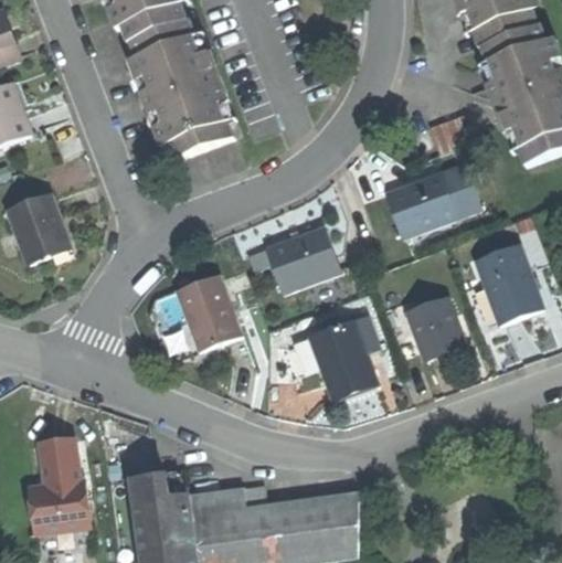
[(102,0),(114,32),(122,29),(141,80),(147,92),(138,95),(149,124),(159,151),(168,148),(173,163),(231,142),(225,125),(216,105),(199,59),(192,39),(180,8),(177,0),(102,0)]
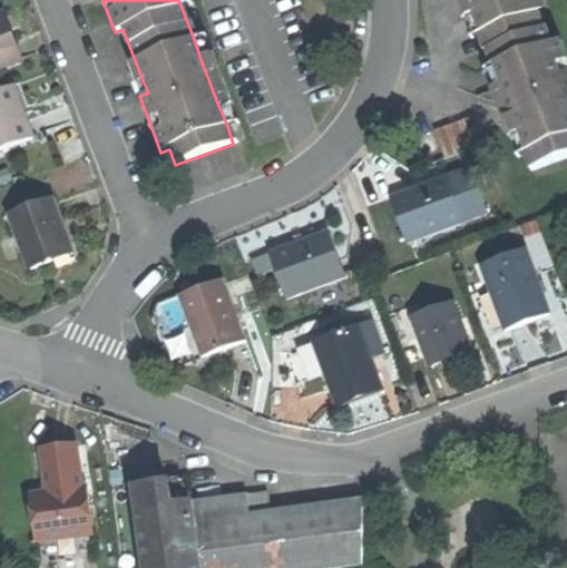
[(482,51),(486,50),(543,29),(531,0),(463,0),(469,15),(461,17),(469,38),(477,35),(482,51)]
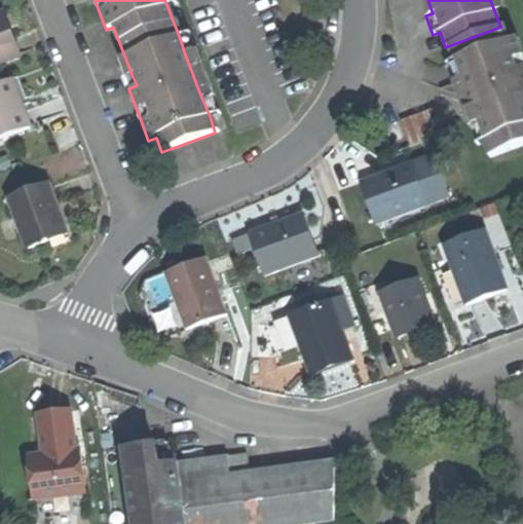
[(2,12),(0,13),(0,23),(4,34),(9,32),(2,12)]
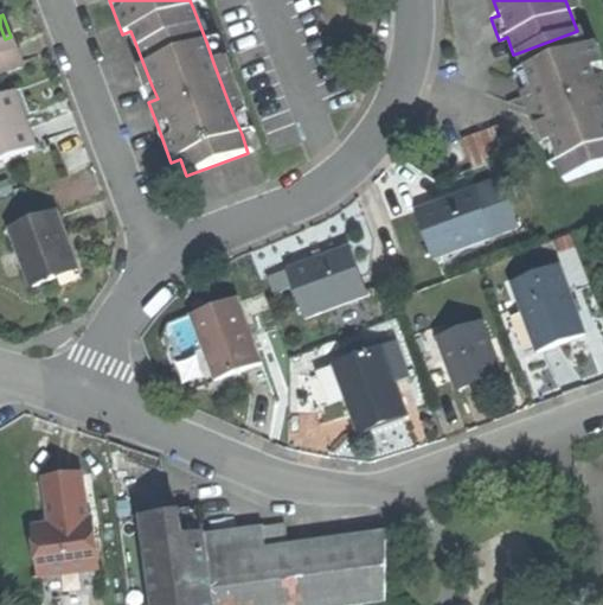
[(0,69),(19,63),(15,50),(11,37),(5,39),(0,26),(0,69)]
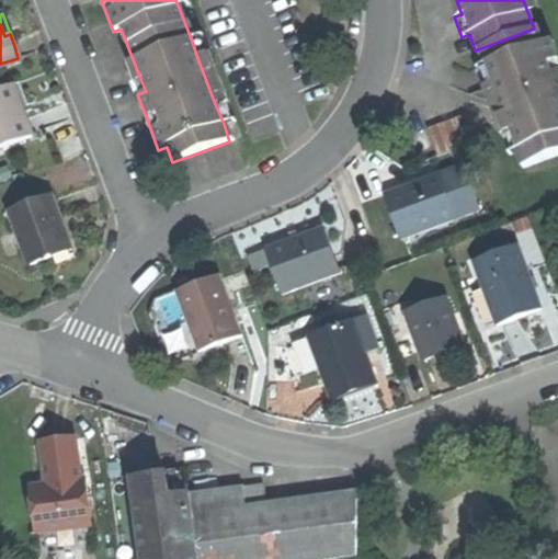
[(478,49),(484,65),(475,68),(482,88),(490,86),(496,99),(508,132),(500,135),(507,155),(515,151),(521,167),(557,152),(557,56),(551,40),(543,43),(537,27),(534,29),(478,49)]
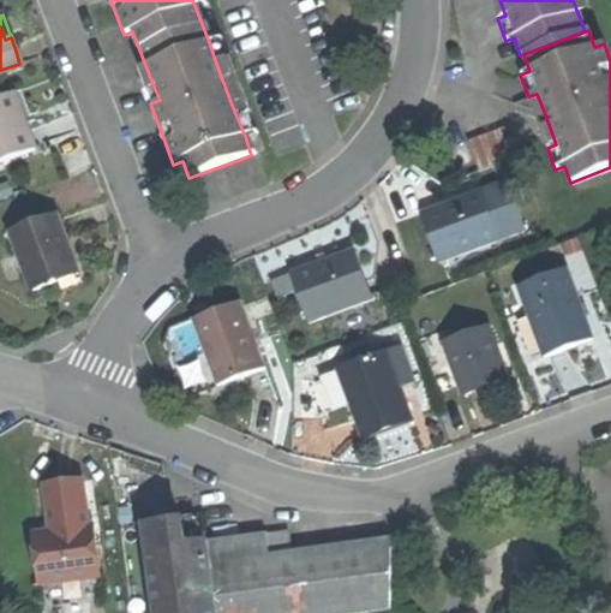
[(219,39),(209,42),(216,64),(227,60),(219,39)]
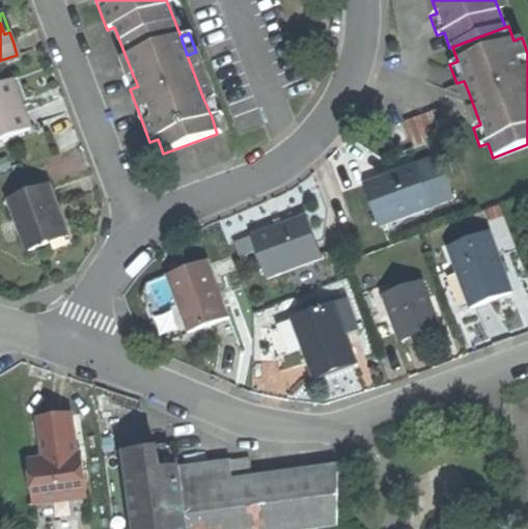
[(124,78),(130,89),(138,86),(133,75),(124,78)]
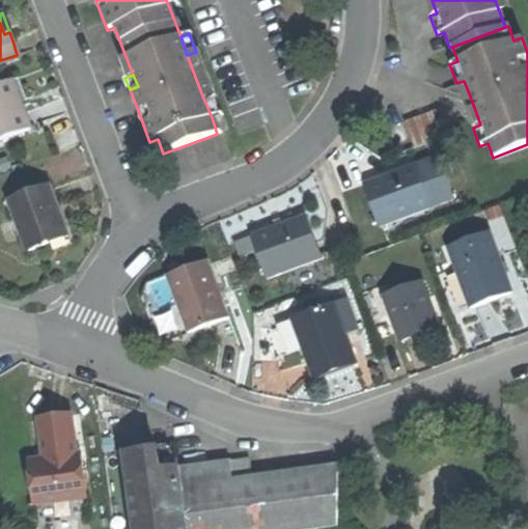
[(15,76),(0,81),(0,136),(27,126),(19,104),(25,102),(21,91),(15,76)]
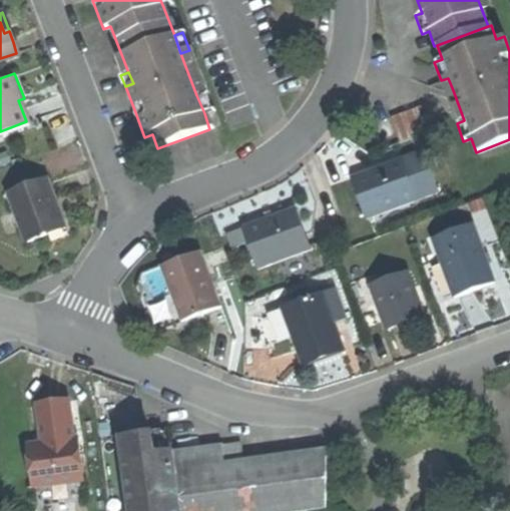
[(205,91),(196,95),(204,113),(212,110),(205,91)]
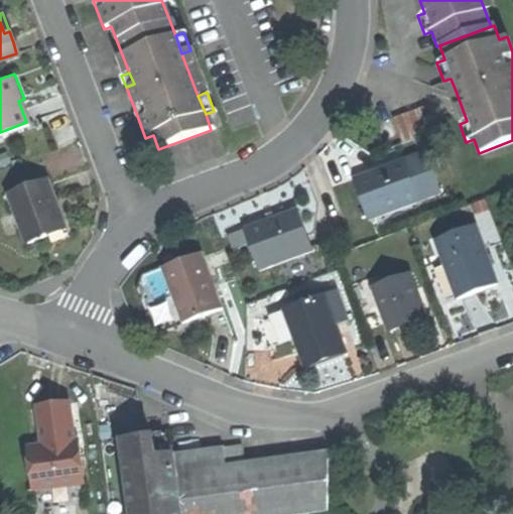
[(399,142),(436,129),(426,103),(390,117),(399,142)]
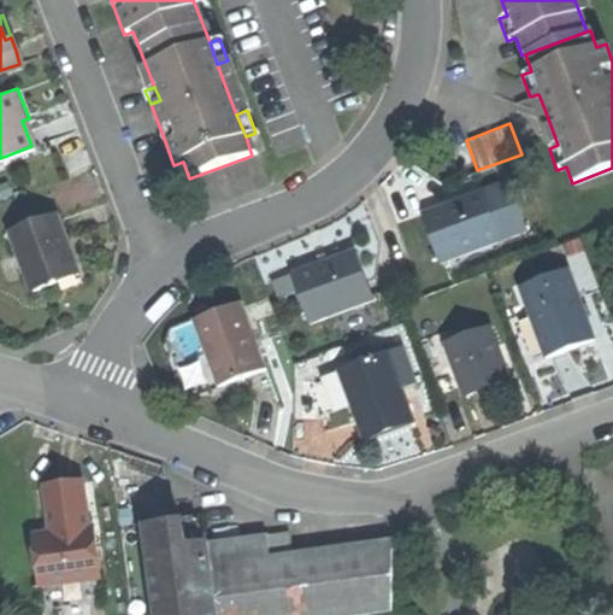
[(419,212),(438,262),(525,229),(507,180),(434,208),(419,212)]
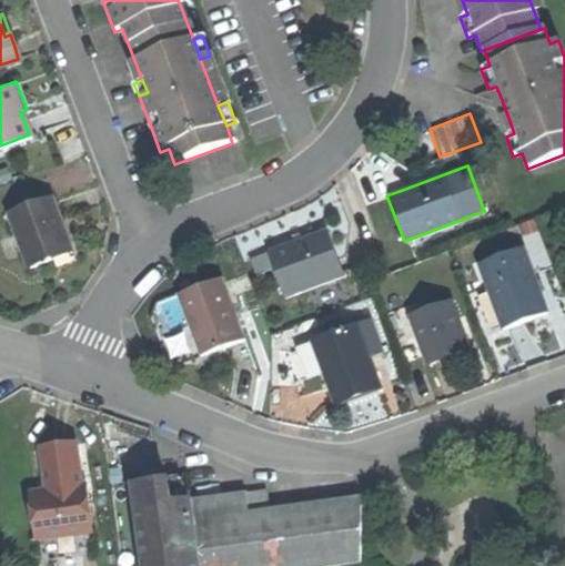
[(48,250),(67,242),(48,194),(7,210),(29,264),(42,259),(50,256),(48,250)]
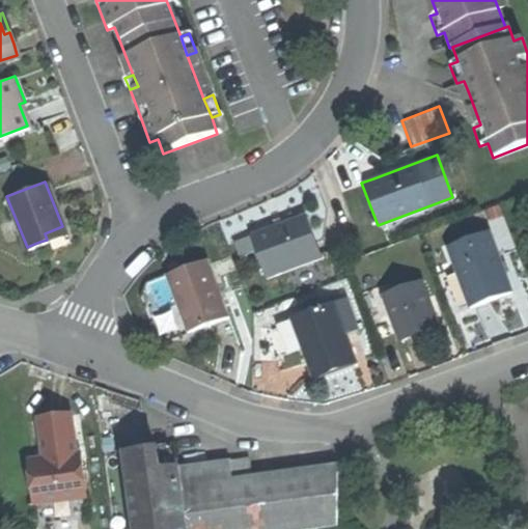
[(266,277),(318,257),(303,216),(271,227),(249,235),(266,277)]
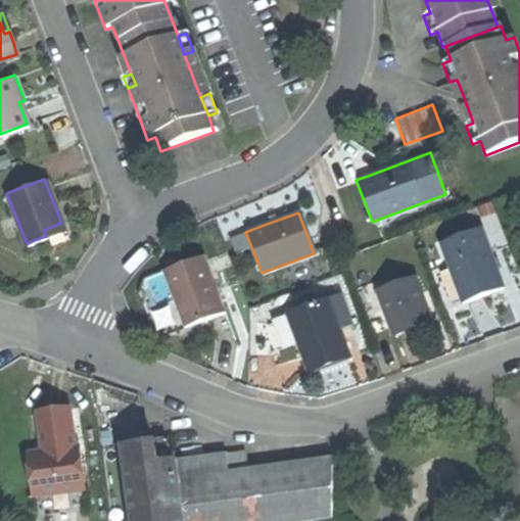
[(63,229),(61,223),(44,230),(46,236),(63,229)]
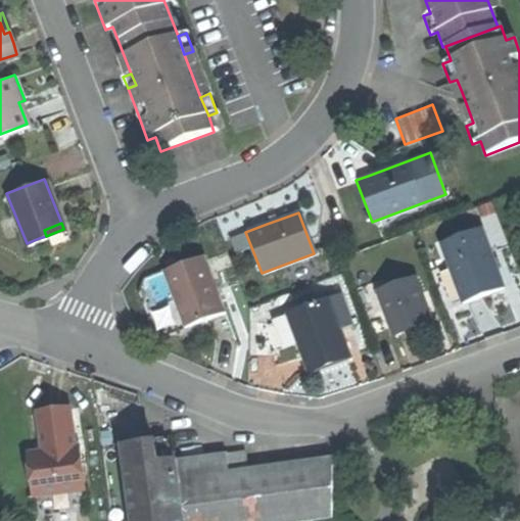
[(439,242),(461,302),(480,294),(502,286),(480,227),(439,242)]
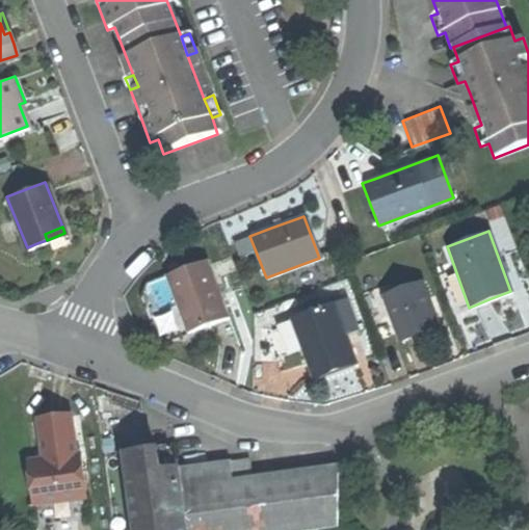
[(207,259),(164,274),(186,333),(203,326),(229,317),(207,259)]
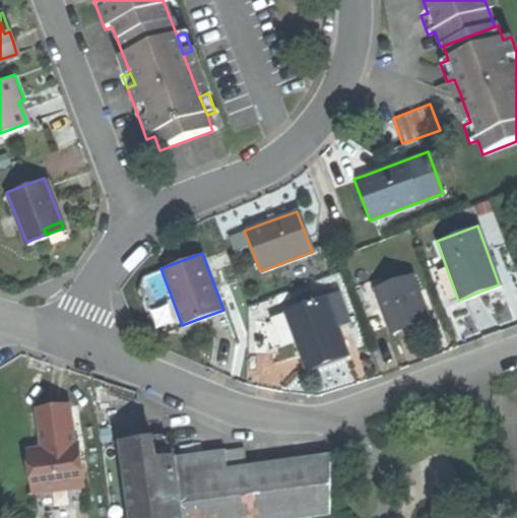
[(412,276),(374,289),(390,332),(409,325),(428,319),(412,276)]
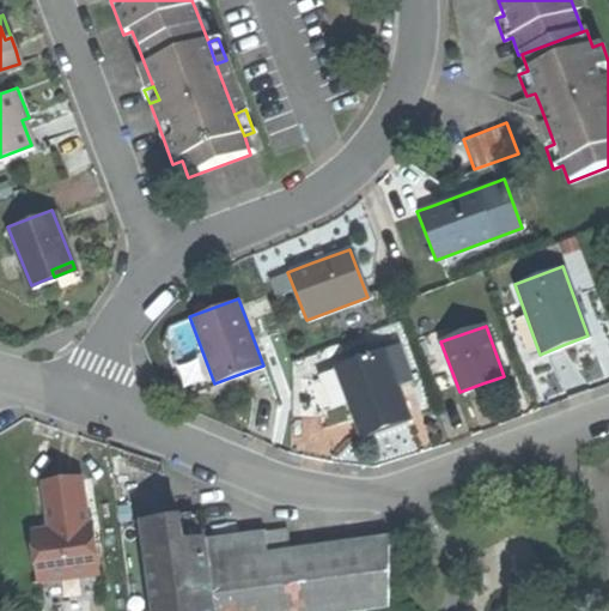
[(384,350),(335,368),(359,434),(383,425),(408,416),(384,350)]
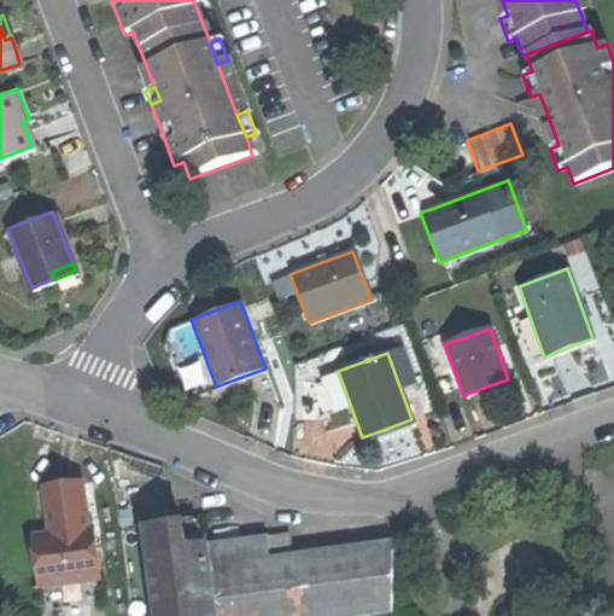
[(41,590),(100,580),(92,533),(88,534),(81,487),(59,490),(45,493),(52,539),(53,546),(35,548),(41,590)]
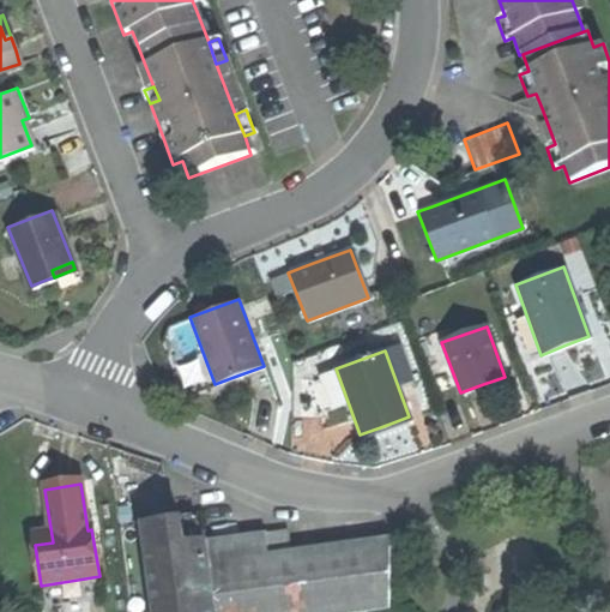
[(177,520),(144,525),(155,611),(385,611),(391,611),(393,543),(291,552),(288,533),(265,537),(265,534),(216,541),(181,546),(177,520)]
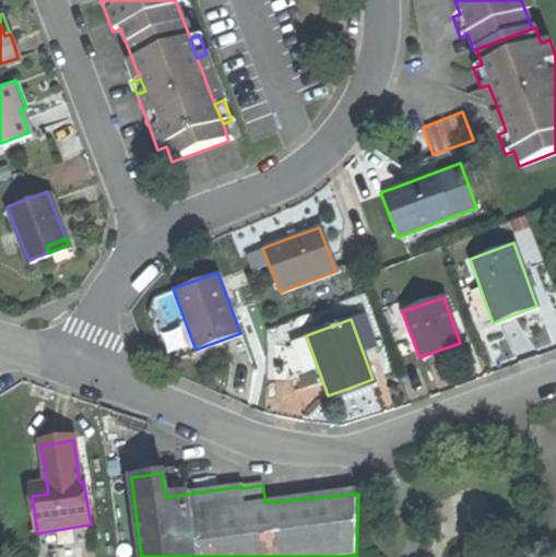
[(31,489),(32,496),(48,494),(47,487),(31,489)]
